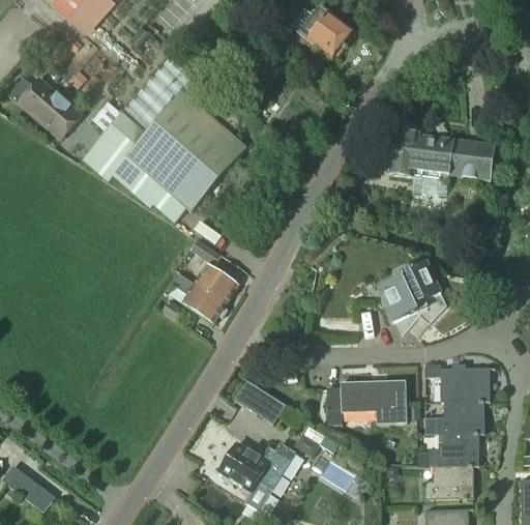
[(46,0),(65,18),(80,0),(46,0)]
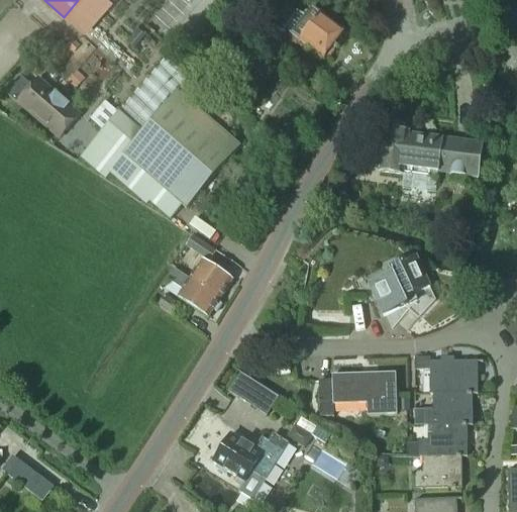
[(296,5),(282,23),(292,31),(291,31),(324,57),(326,55),(330,54),(334,48),(333,44),(345,29),(313,4),(306,13),(296,5)]
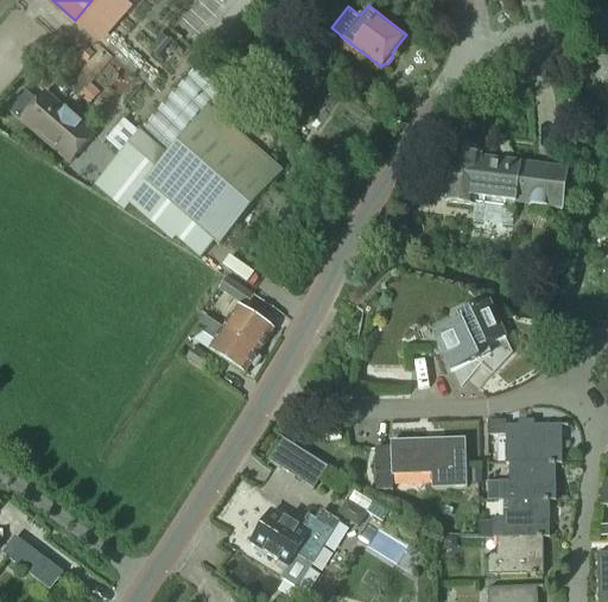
[(304,61),(287,82),(308,96),(323,75),(304,61)]
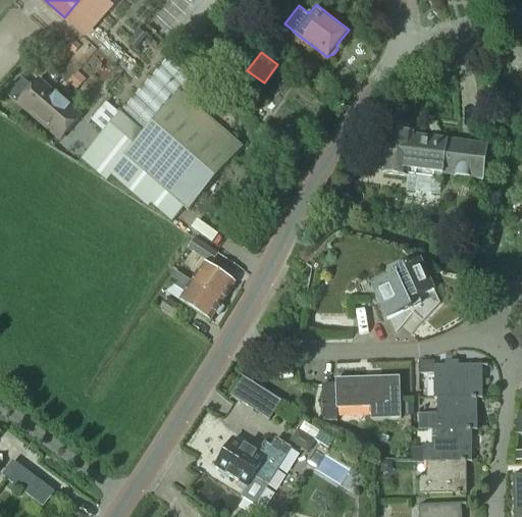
[(21,75),(7,91),(17,99),(48,125),(49,125),(59,135),(80,112),(69,102),(38,75),(31,84),(21,75)]
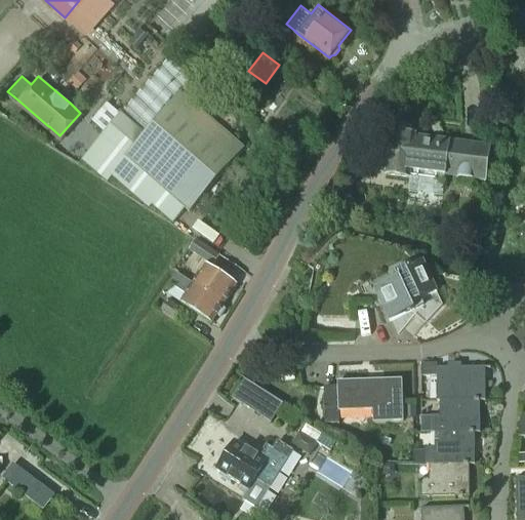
[(105,129),(81,157),(107,180),(112,173),(149,205),(152,202),(173,221),(187,205),(189,206),(242,145),(180,90),(161,112),(145,130),(144,132),(120,111),(120,112),(105,129)]
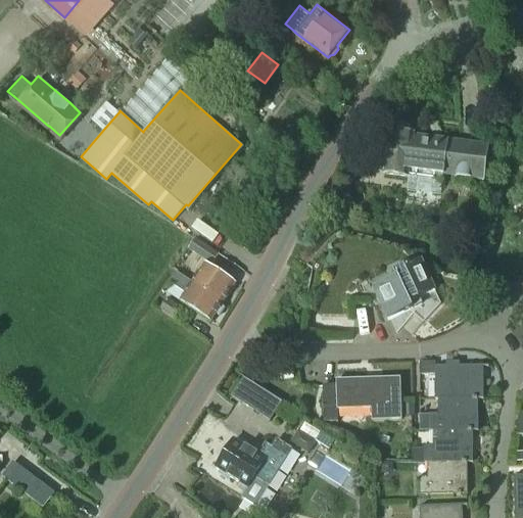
[(388,129),(383,171),(408,175),(406,186),(440,190),(442,172),(483,178),(487,143),(409,132),(410,125),(394,123),(393,130),(388,129)]
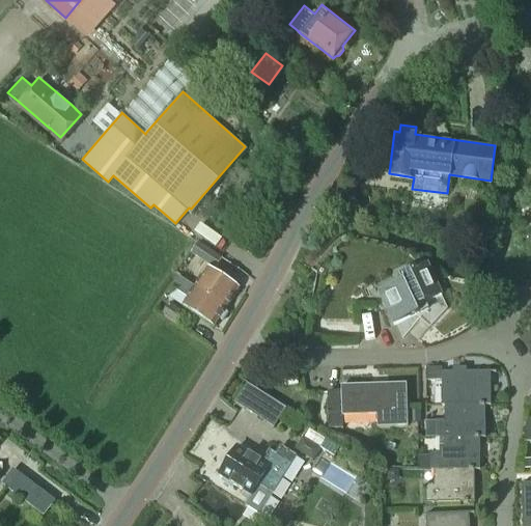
[(197,240),(191,249),(215,266),(222,255),(197,240)]
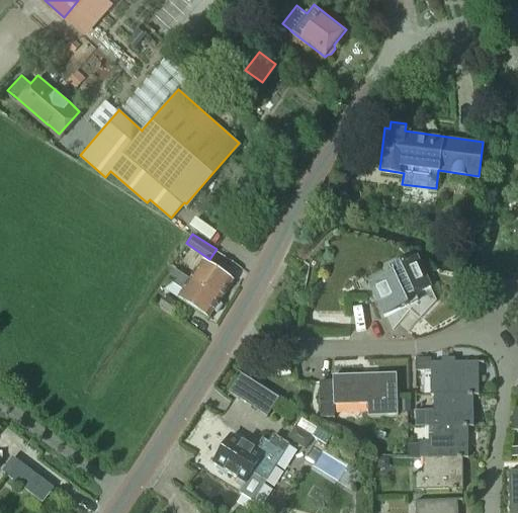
[(393,269),(369,279),(384,313),(406,304),(409,303),(405,294),(430,283),(428,279),(430,279),(427,273),(425,274),(416,253),(391,264),(393,269)]
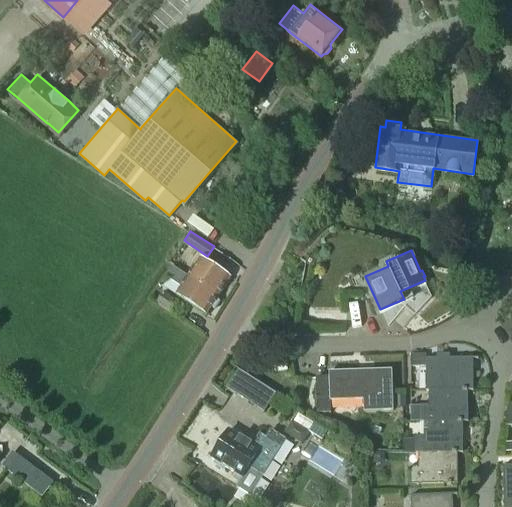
[(190,271),(188,274),(218,294),(230,275),(204,258),(194,273),(190,271)]
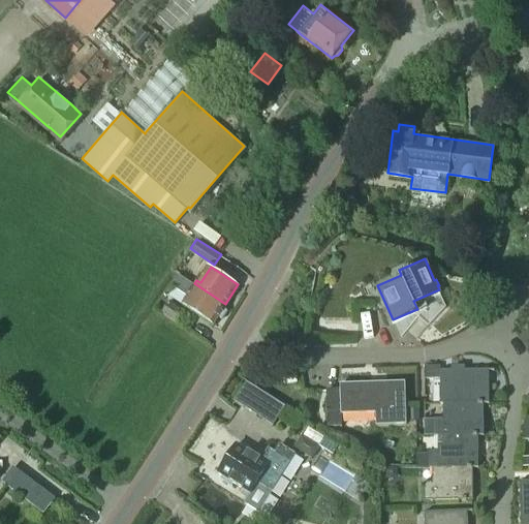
[(178,273),(170,284),(191,297),(186,305),(213,322),(225,304),(194,283),(178,273)]
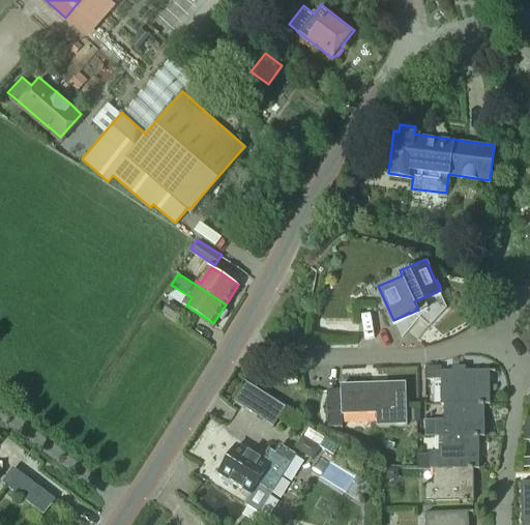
[(440,290),(414,301),(418,310),(415,311),(428,325),(446,304),(440,290)]
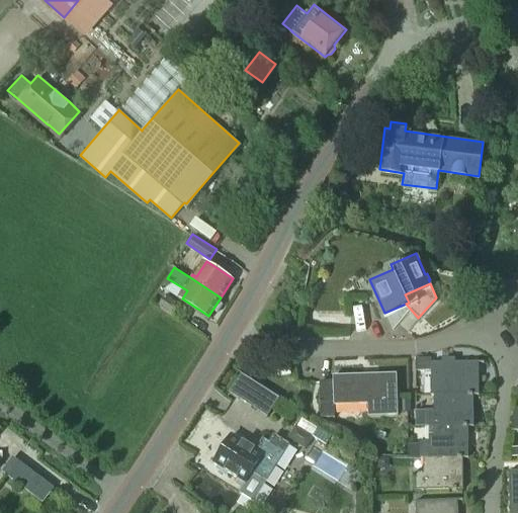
[(165,293),(158,304),(172,313),(179,304),(165,293)]
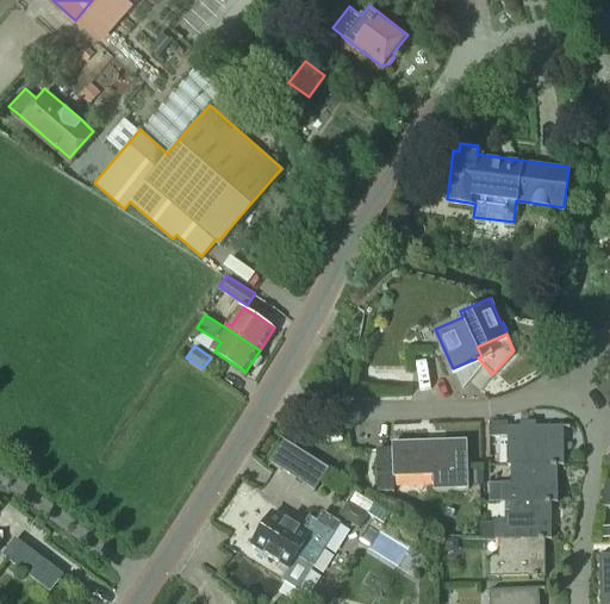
[(508,418),(489,418),(489,434),(508,434),(508,462),(515,462),(515,460),(552,460),(552,464),(556,464),(555,462),(556,462),(564,462),(564,442),(559,442),(558,424),(570,424),(570,423),(508,424),(508,418)]
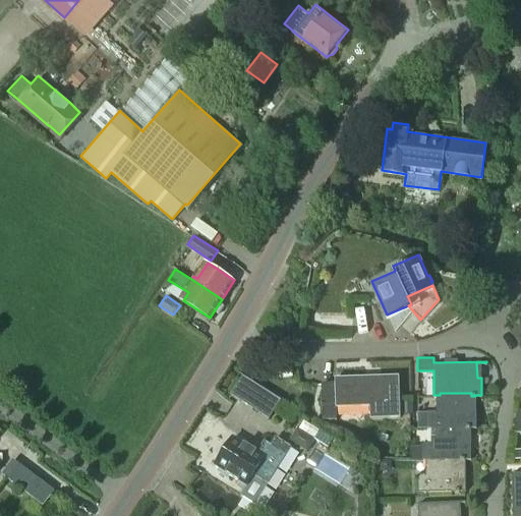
[(291,363),(277,364),(278,375),(292,374),(291,363)]
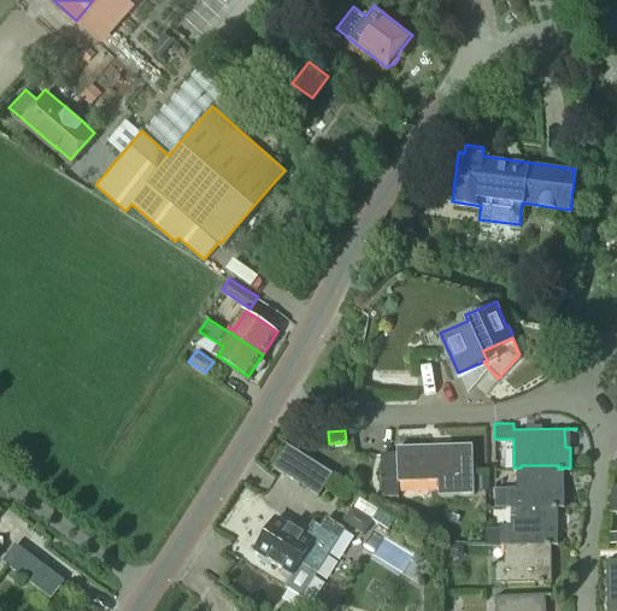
[(395,452),(380,452),(381,494),(398,494),(397,479),(438,477),(438,493),(472,492),(471,442),(395,445),(395,452)]
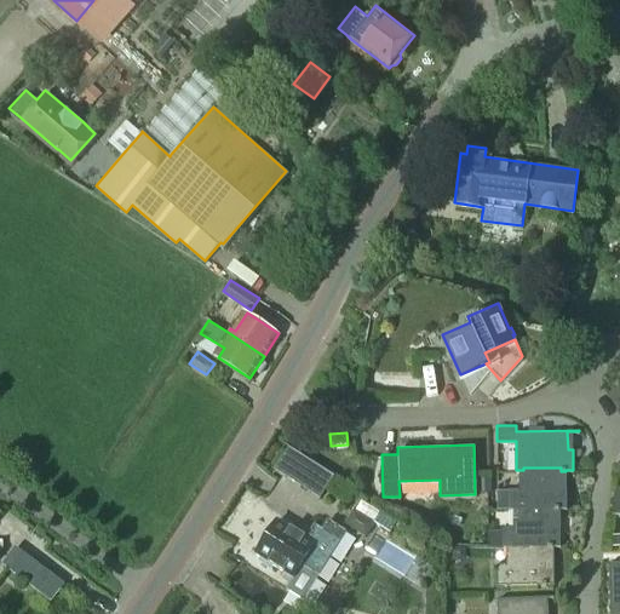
[(523,488),(509,488),(509,508),(516,508),(516,505),(554,506),(554,509),(557,509),(558,508),(560,508),(566,508),(566,488),(561,489),(561,471),(561,468),(523,468),(523,470),(523,488)]
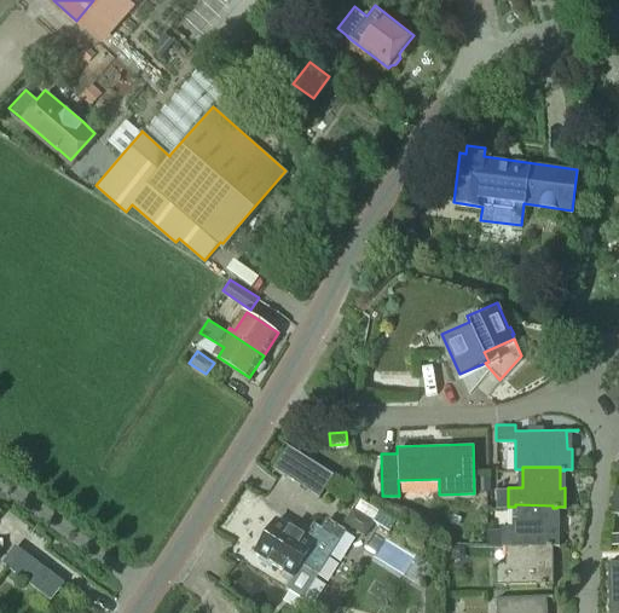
[(490,475),(476,475),(478,489),(490,489),(490,475)]
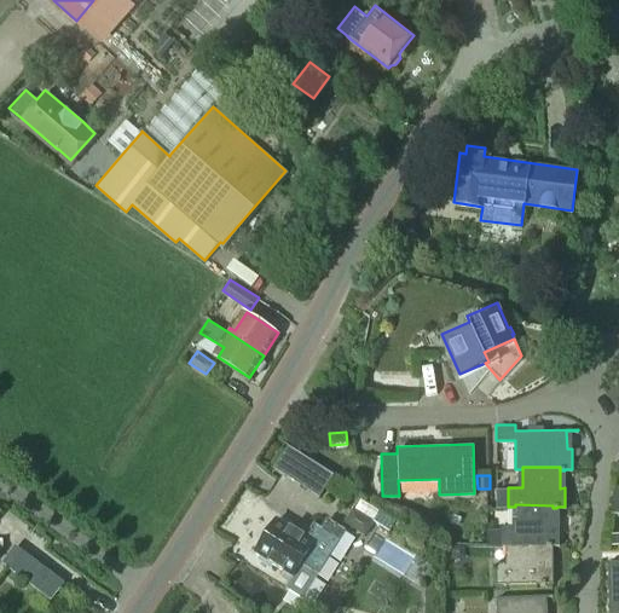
[(359,497),(345,520),(365,533),(374,520),(371,519),(377,508),(359,497)]
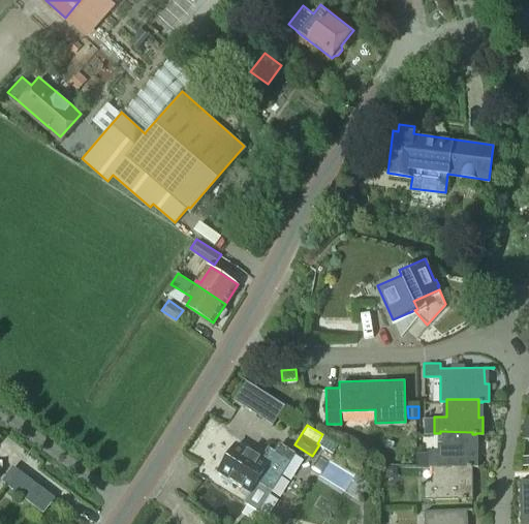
[(440,448),(429,448),(429,465),(430,465),(431,464),(435,464),(467,464),(467,466),(470,466),(470,465),(471,465),(477,465),(477,433),(476,433),(475,434),(472,434),(472,432),(440,431),(440,433),(440,448)]
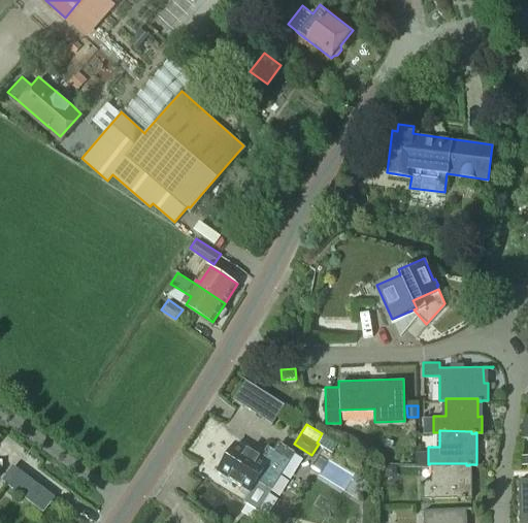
[(323,435),(319,443),(331,450),(335,444),(323,435)]
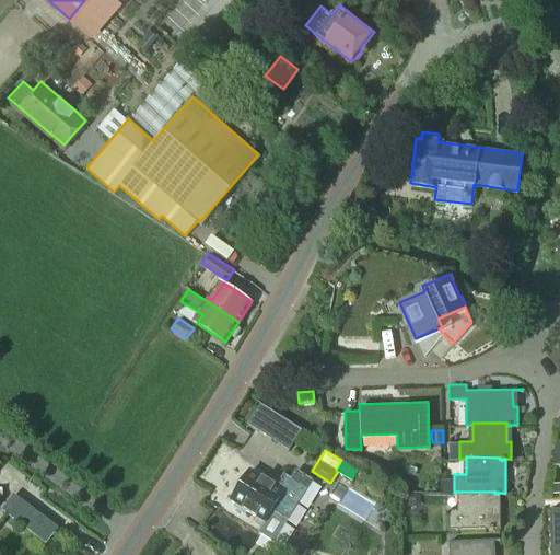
[(249,469),(231,498),(235,500),(234,504),(243,509),(245,507),(265,520),(270,511),(286,521),(306,488),(312,480),(295,469),(290,477),(283,473),(276,485),(249,469)]
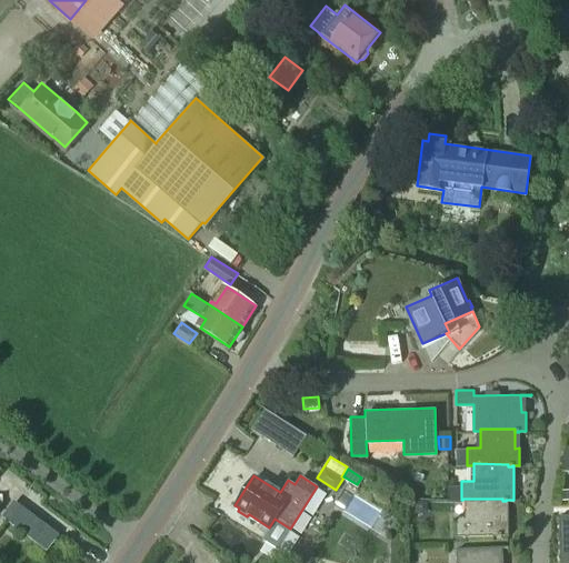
[(463,518),(455,518),(456,535),(496,535),(501,535),(501,534),(507,534),(507,500),(506,500),(506,501),(502,501),(502,499),(468,499),(469,518),(463,518)]
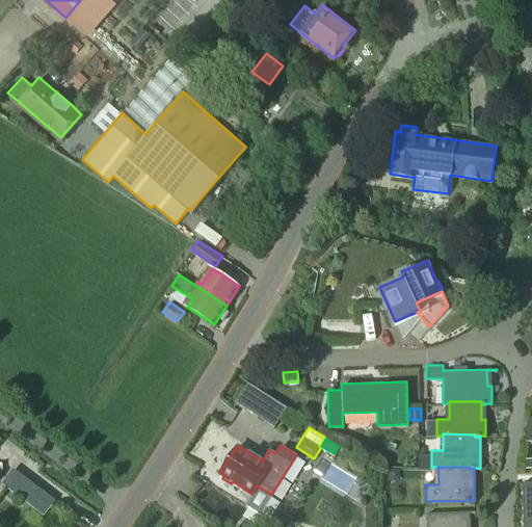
[(12,468),(2,481),(4,483),(9,488),(20,473),(16,469),(12,468)]
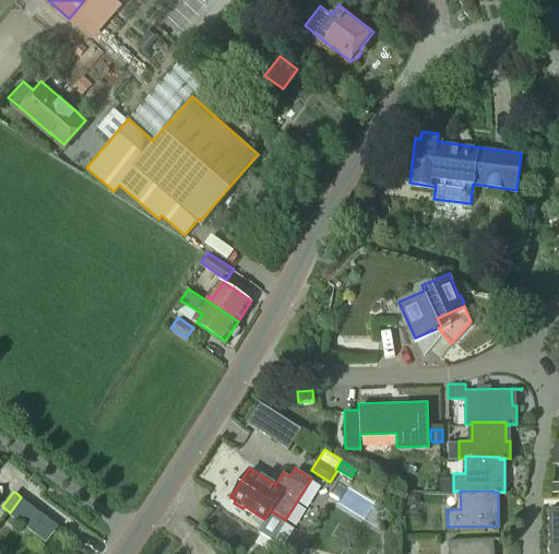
[(407,492),(407,503),(415,503),(418,499),(418,492),(407,492)]
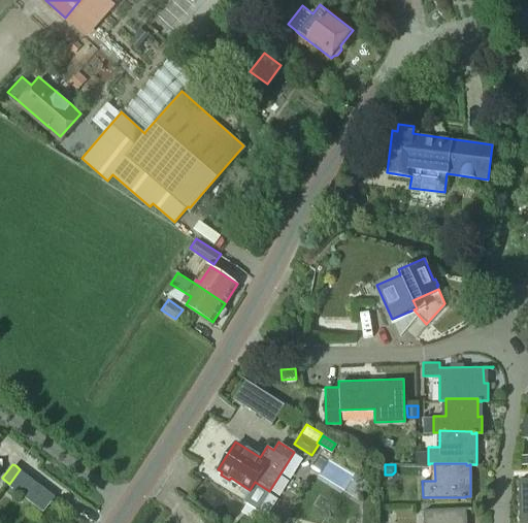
[(519,513),(517,513),(517,519),(519,519),(518,522),(527,522),(527,478),(518,478),(519,513)]
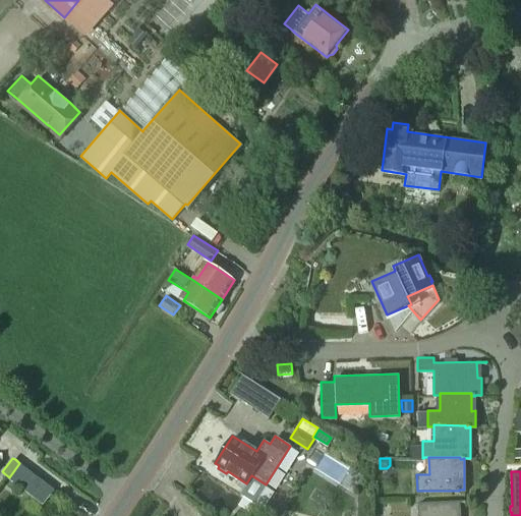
[(458,515),(458,500),(417,501),(417,515),(458,515)]
